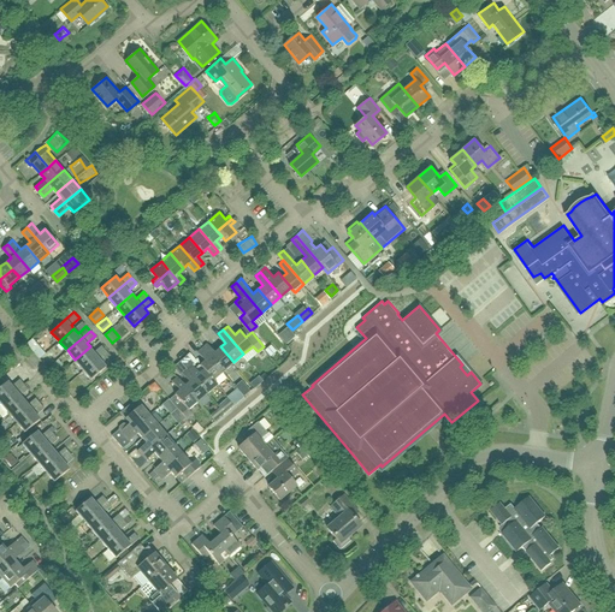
[(51,344),(40,333),(30,343),(40,354),(51,344)]
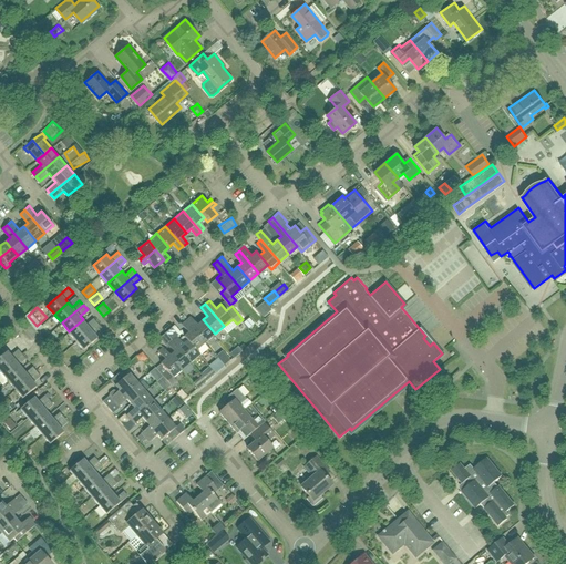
[(215,334),(203,319),(198,324),(192,315),(187,319),(206,341),(215,334)]
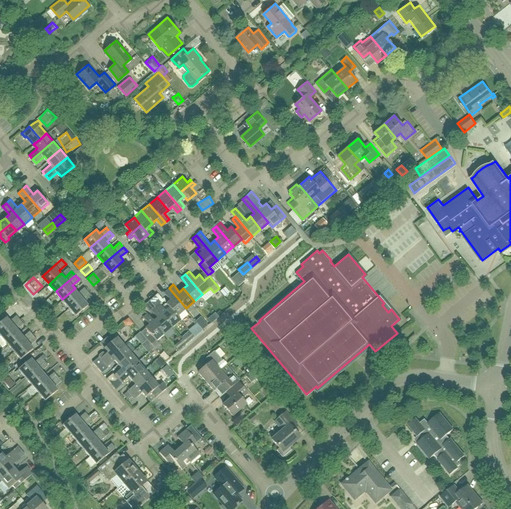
[(69,307),(88,290),(84,286),(78,292),(75,288),(62,299),(69,307)]
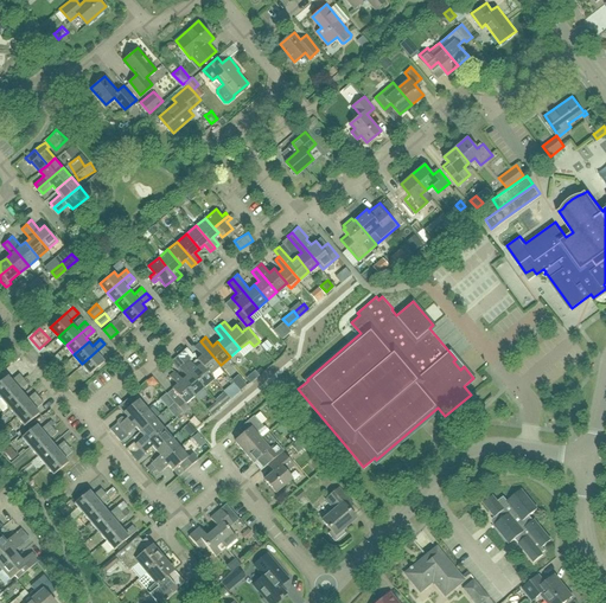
[(268,339),(261,344),(265,351),(272,347),(268,339)]
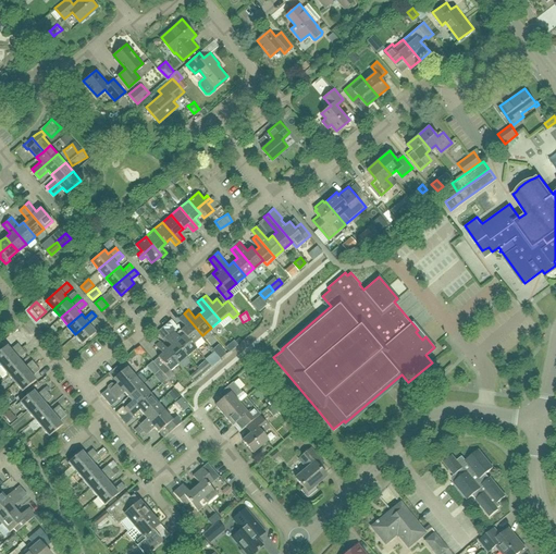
[(194,343),(202,335),(184,314),(180,317),(186,325),(182,329),(185,333),(194,343)]
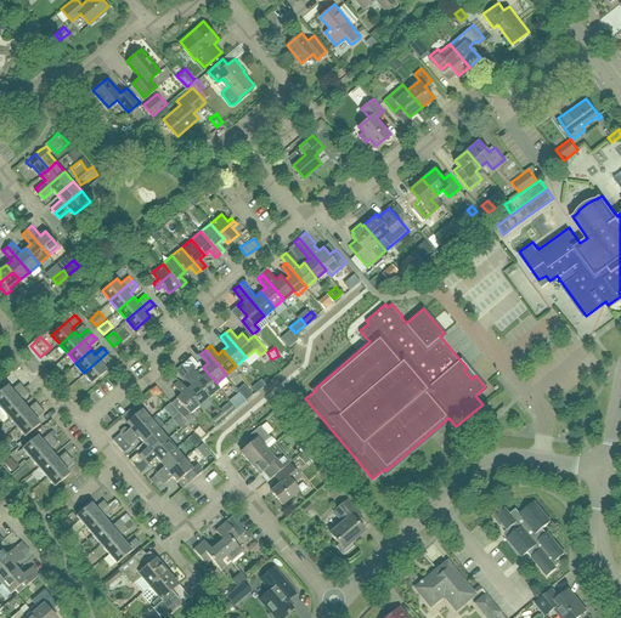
[(107,352),(84,373),(92,383),(107,369),(103,366),(112,358),(107,352)]
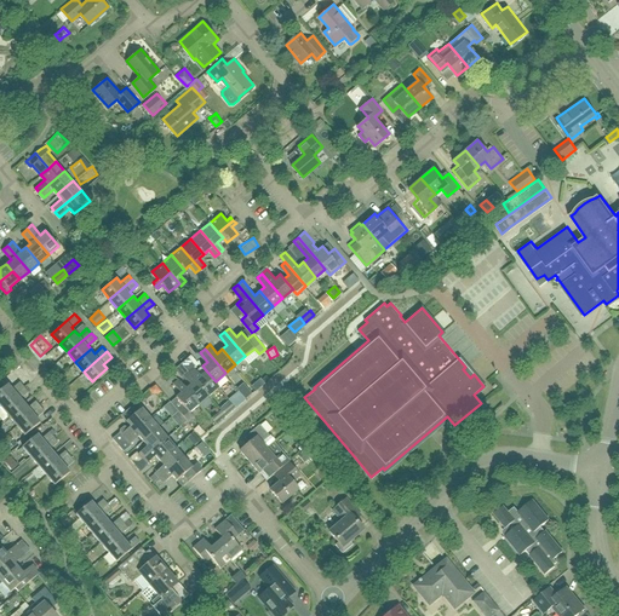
[(206,370),(201,375),(194,366),(195,364),(188,356),(182,362),(210,393),(219,385),(216,381),(206,370)]
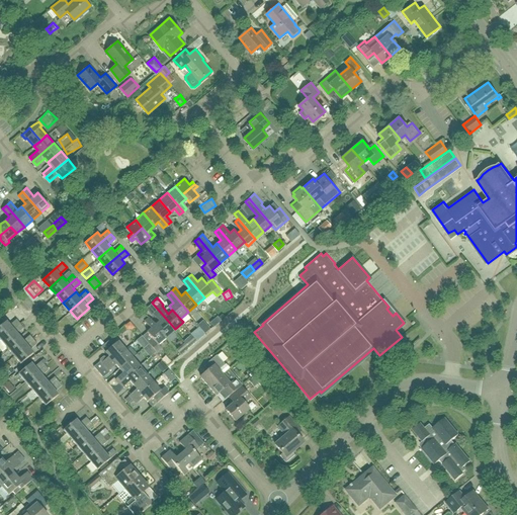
[(167,336),(175,329),(152,303),(146,308),(152,314),(154,313),(160,320),(156,324),(167,336)]
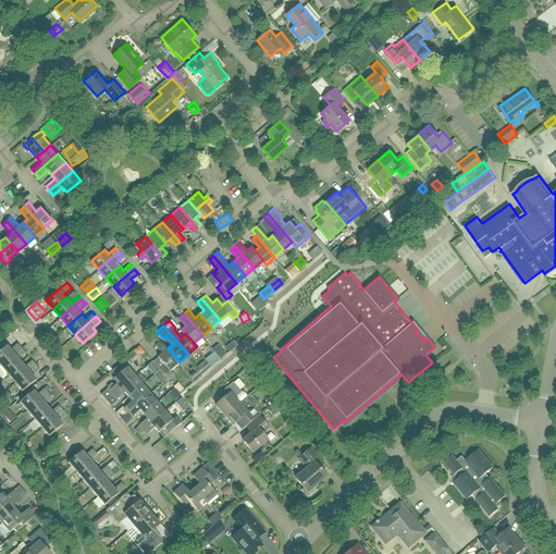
[(151,344),(158,339),(155,334),(148,340),(151,344)]
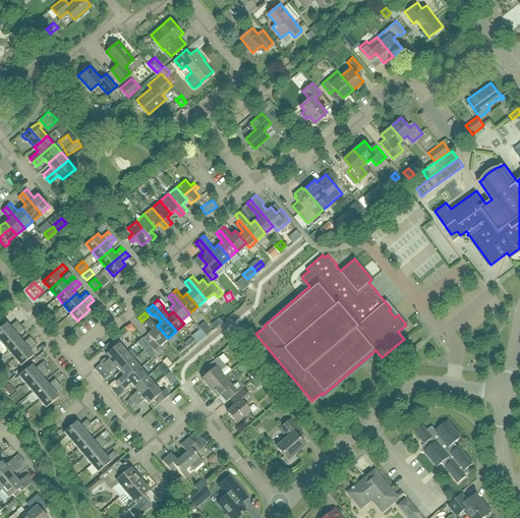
[(157,326),(151,318),(146,322),(153,329),(149,333),(154,339),(149,342),(158,353),(159,353),(161,355),(164,352),(162,350),(163,349),(160,345),(168,338),(157,326)]
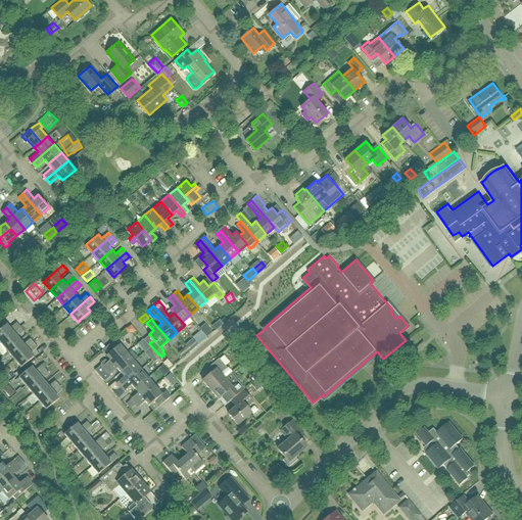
[(0,340),(1,341),(20,325),(17,321),(10,327),(7,323),(0,328),(0,340)]
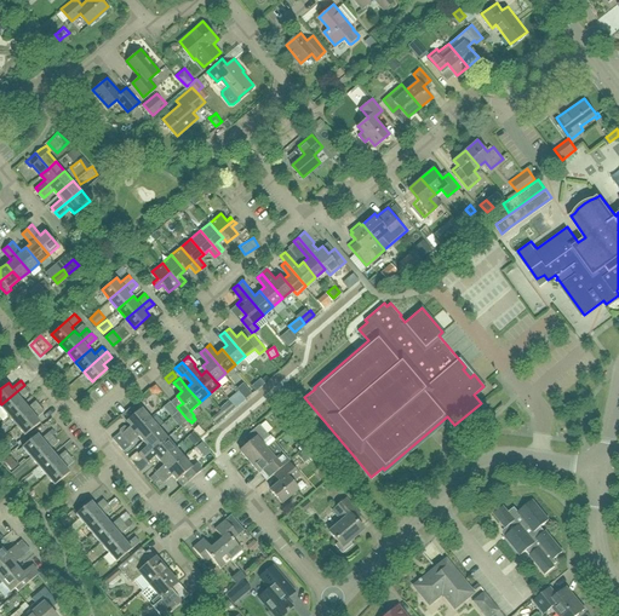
[(10,414),(24,402),(21,397),(29,390),(24,385),(1,404),(10,414)]
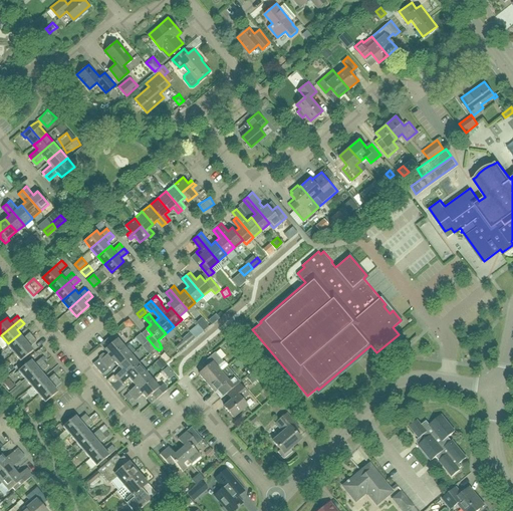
[(14,351),(33,335),(30,330),(23,336),(20,333),(8,343),(14,351)]
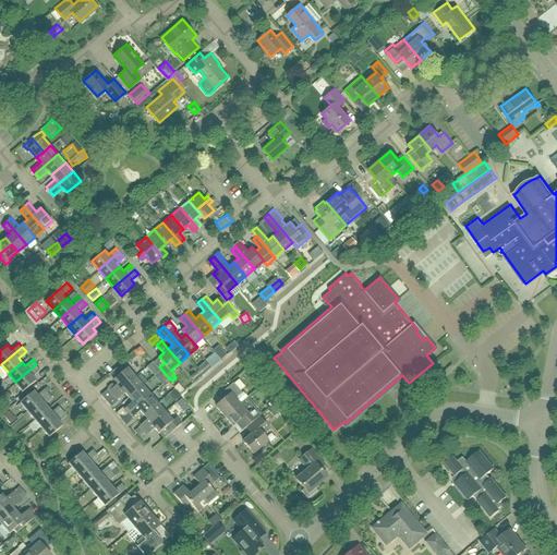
[(212,365),(213,364),(209,361),(207,359),(198,366),(200,368),(203,373),(206,370),(212,365)]
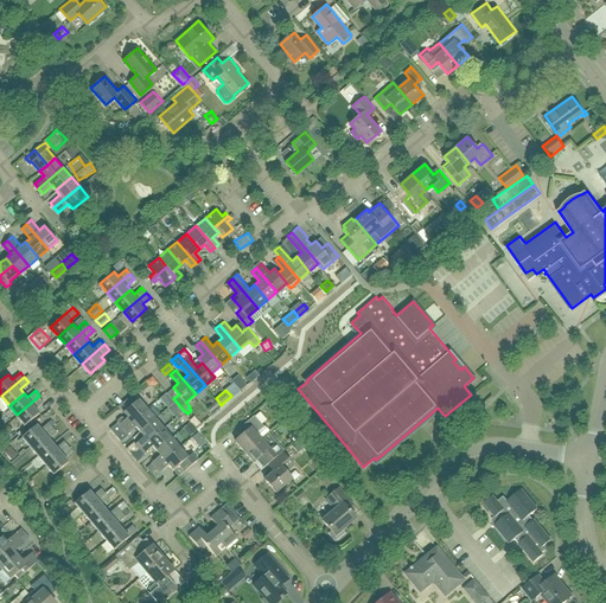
[(116,423),(110,428),(112,429),(116,435),(147,408),(139,398),(139,399),(133,393),(128,397),(133,403),(125,411),(128,416),(126,418),(125,416),(121,416),(117,418),(117,422),(116,423)]
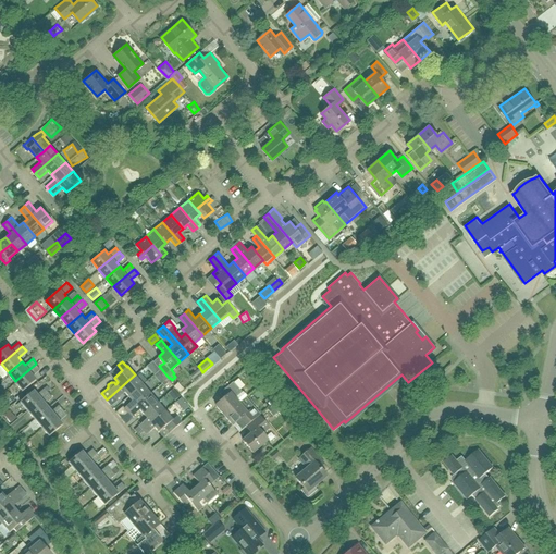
[(36,364),(15,381),(23,390),(36,378),(33,374),(40,368),(36,364)]
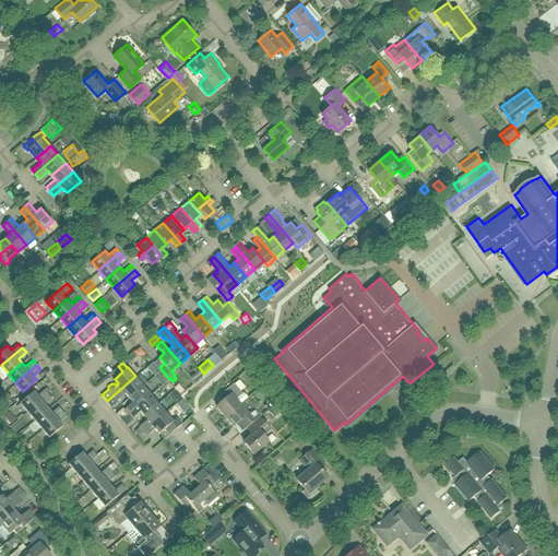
[(129,397),(143,385),(135,376),(107,401),(111,406),(119,400),(118,399),(126,392),(129,397)]
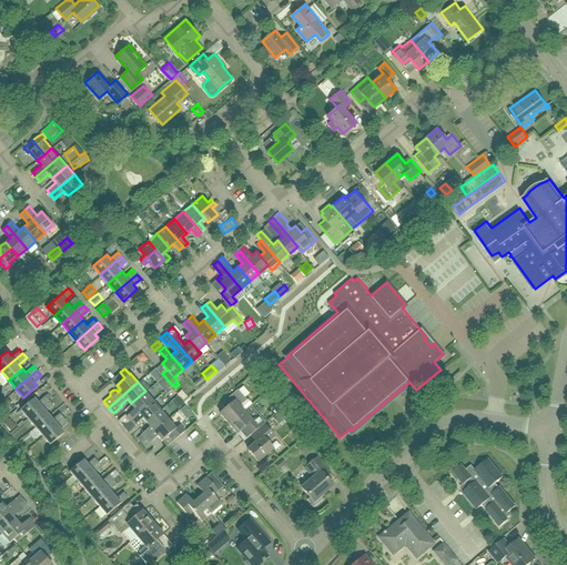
[(246,406),(252,402),(247,396),(246,397),(238,387),(226,397),(231,403),(220,412),(229,422),(246,406)]
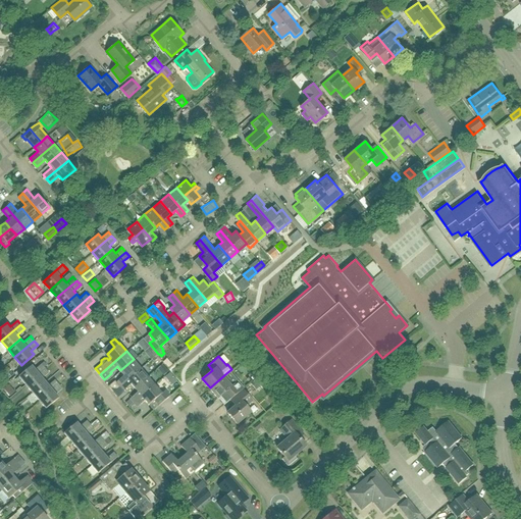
[(115,379),(109,384),(113,391),(120,385),(141,367),(134,359),(120,370),(124,374),(116,380),(115,379)]
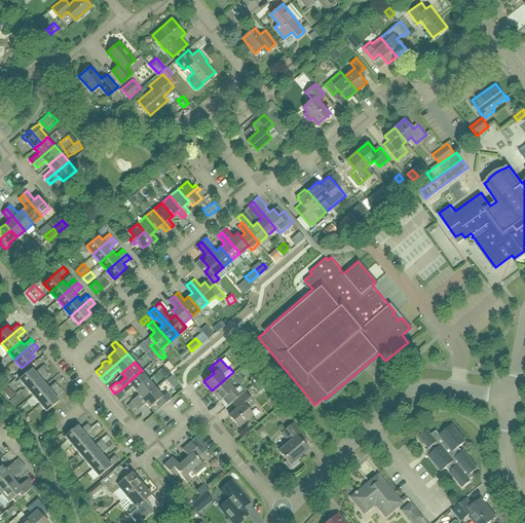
[(26,386),(46,369),(42,365),(35,371),(32,367),(19,378),(26,386)]
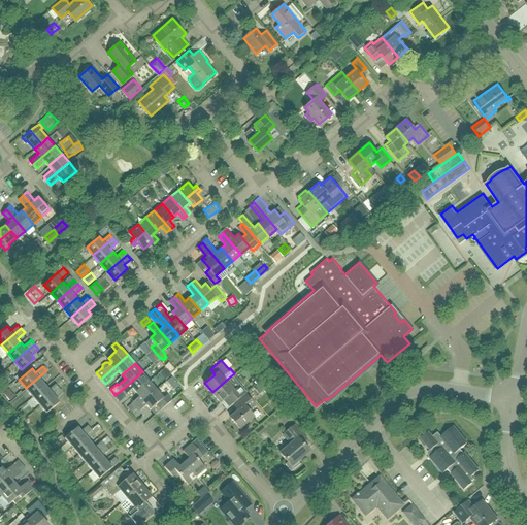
[(6,370),(0,375),(4,382),(10,375),(6,370)]
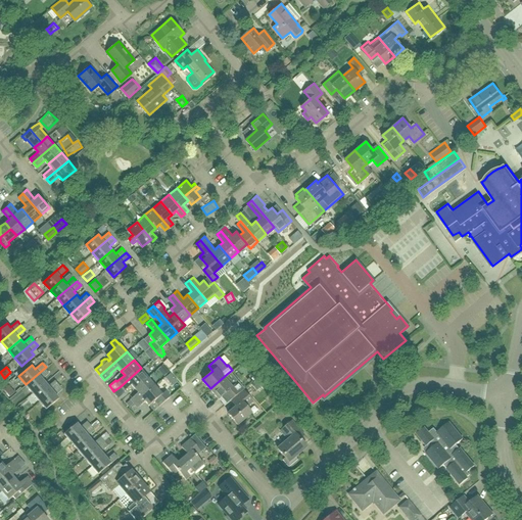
[(33,392),(45,381),(42,378),(49,372),(46,367),(26,384),(33,392)]
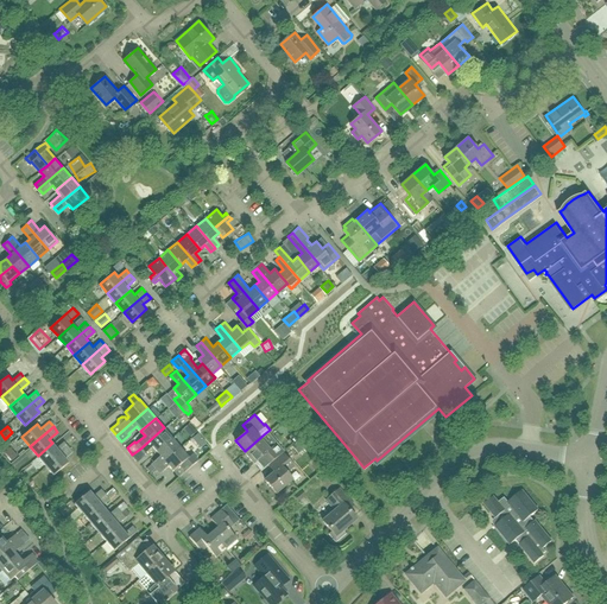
[(157,450),(172,437),(164,427),(140,449),(144,453),(153,445),(157,450)]
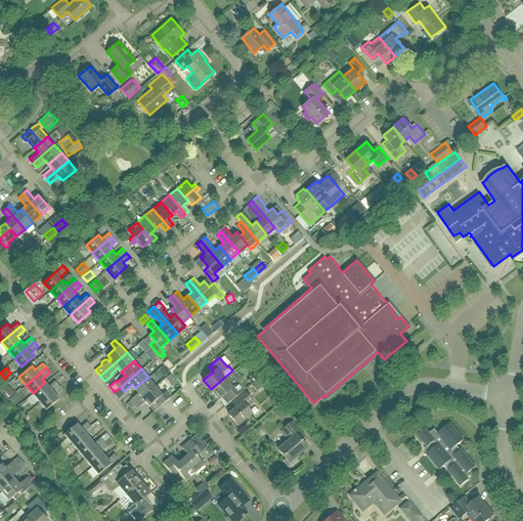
[(231,379),(227,375),(211,389),(218,398),(225,392),(229,397),(231,399),(245,388),(243,386),(235,376),(231,379)]
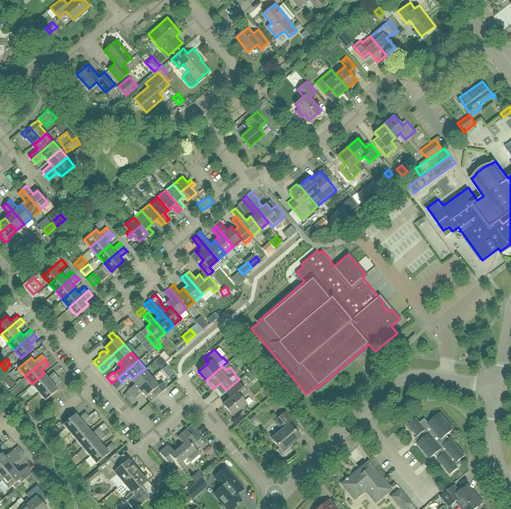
[(152,376),(145,368),(132,379),(135,383),(124,393),(127,397),(131,393),(131,394),(152,376)]
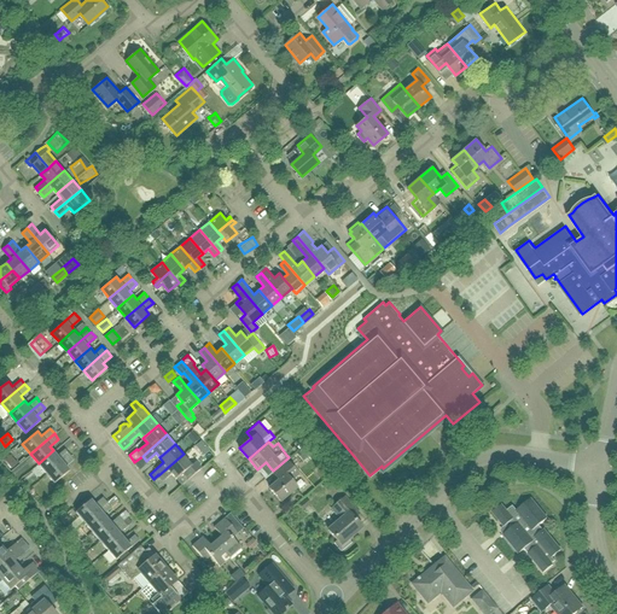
[(292,458),(300,466),(312,454),(306,446),(292,458)]
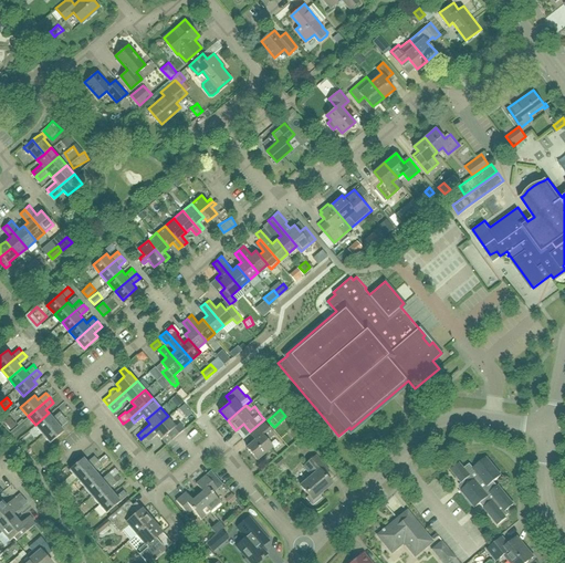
[(49,413),(35,425),(42,434),(64,415),(60,410),(52,416),(49,413)]
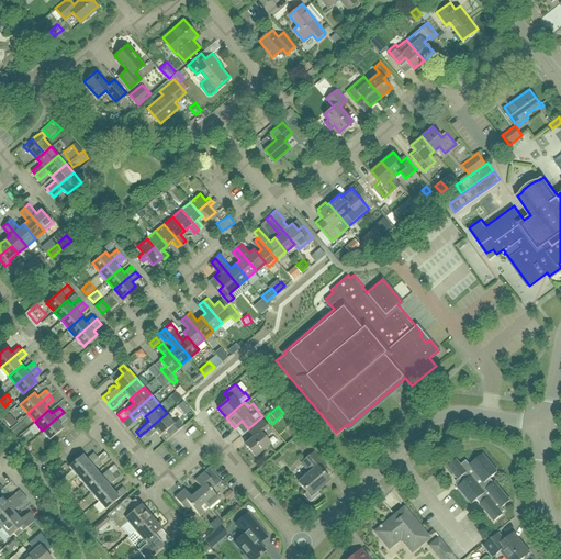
[(12,425),(18,421),(10,412),(4,416),(12,425)]
